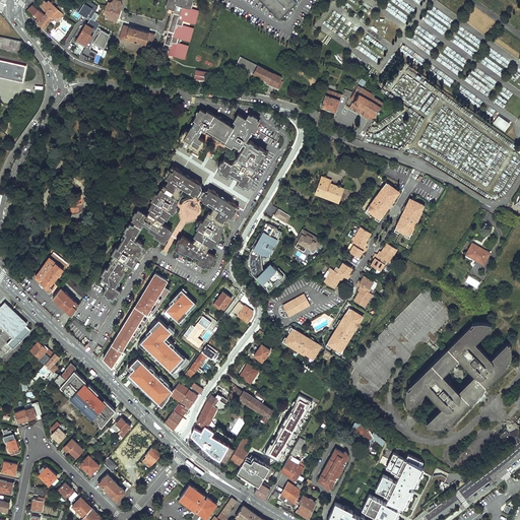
[(50,15),(57,7),(48,0),(47,0),(42,6),(46,10),(45,11),(50,15)]
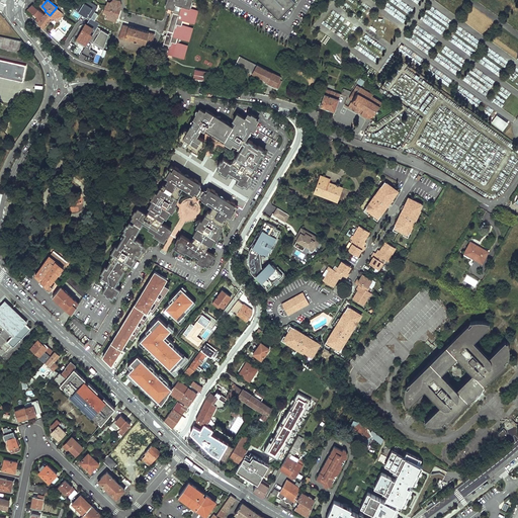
[(90,18),(92,14),(97,7),(85,0),(80,0),(77,6),(81,9),(80,11),(87,16),(90,18)]
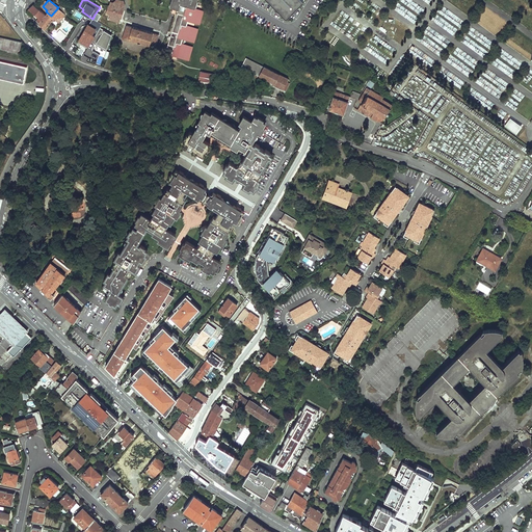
[(109,19),(120,22),(121,18),(122,18),(124,9),(125,6),(123,1),(120,0),(116,0),(113,3),(110,2),(109,5),(106,14),(111,15),(109,19)]
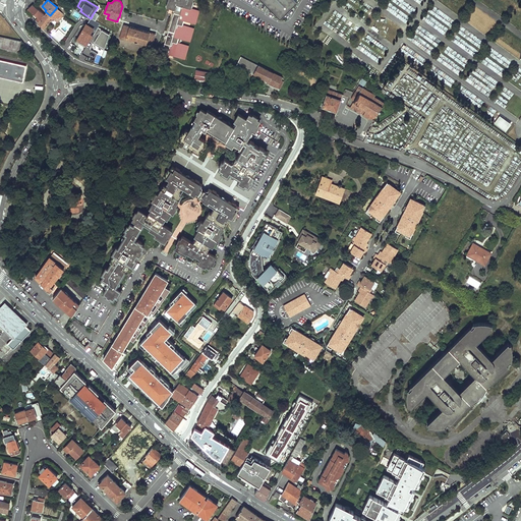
[(193,0),(168,0),(167,7),(175,9),(164,47),(169,48),(168,53),(185,58),(188,47),(178,43),(179,37),(190,41),(194,29),(183,25),(185,19),(195,22),(199,11),(191,9),(193,0)]
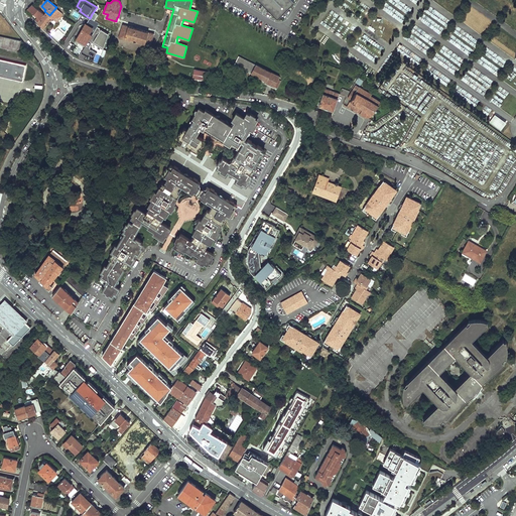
[(260,0),(277,17),(295,0),(294,0),(260,0)]
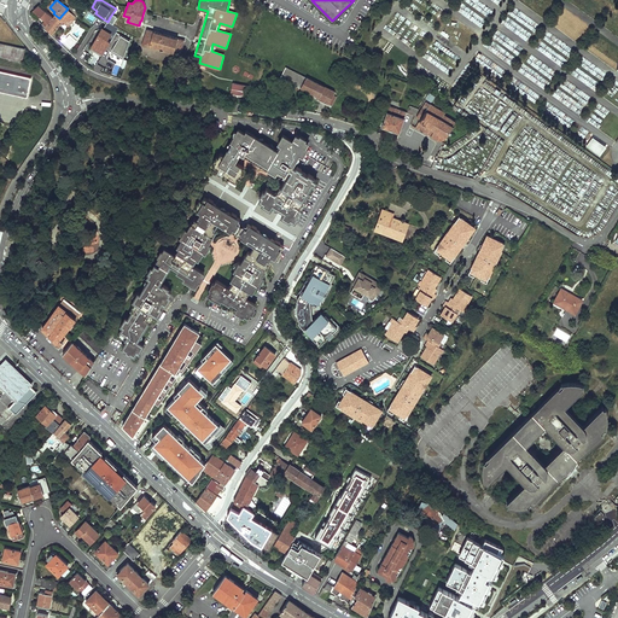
[(44,25),(52,16),(38,4),(33,9),(44,18),(40,23),(44,25)]
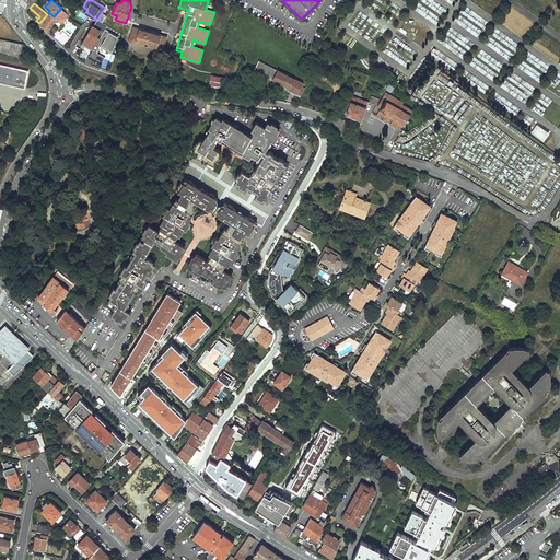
[(88,10),(83,7),(81,11),(93,19),(94,18),(86,12),(88,10)]
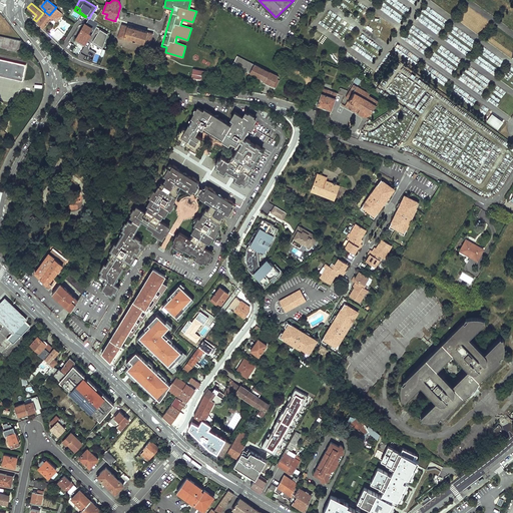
[(63,14),(56,7),(49,15),(50,17),(57,22),(63,14)]
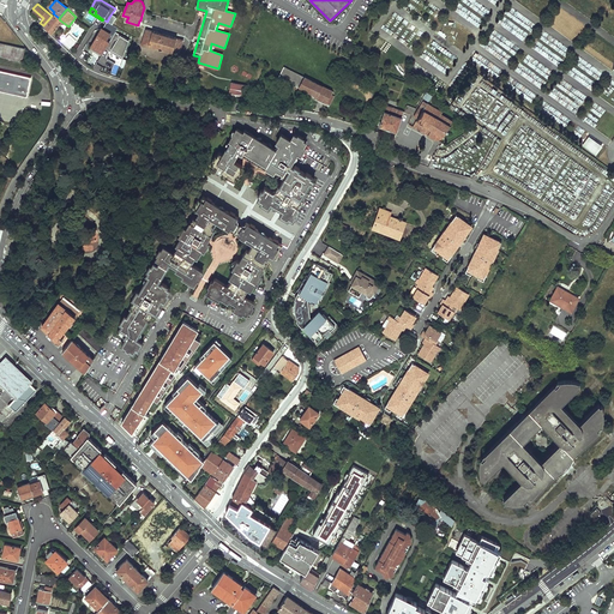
[(59,18),(53,13),(52,16),(43,25),(50,31),(60,20),(59,18)]
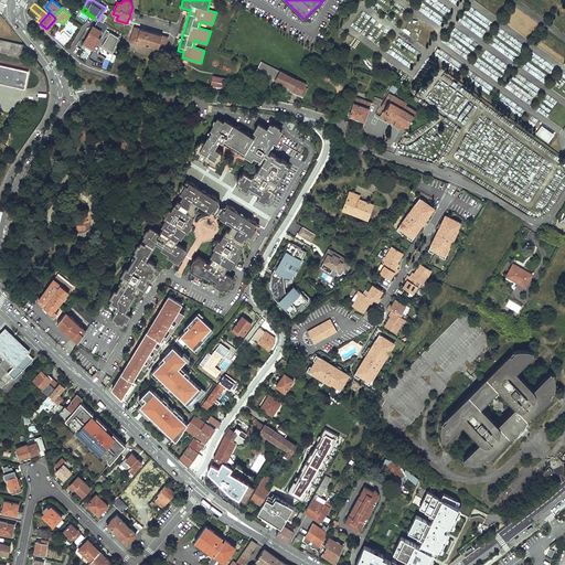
[(105,18),(100,16),(98,20),(94,25),(93,25),(83,41),(93,48),(95,43),(105,30),(107,25),(103,22),(105,18)]
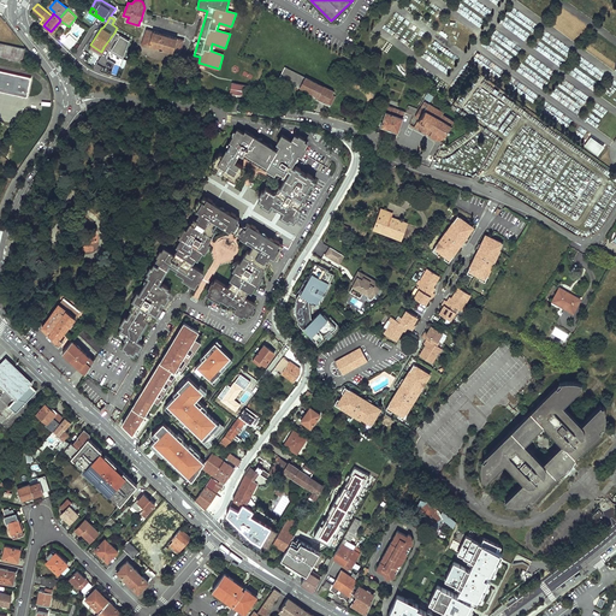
[(154,31),(147,29),(142,46),(149,47),(149,46),(173,53),(173,54),(179,57),(184,40),(178,37),(154,31)]
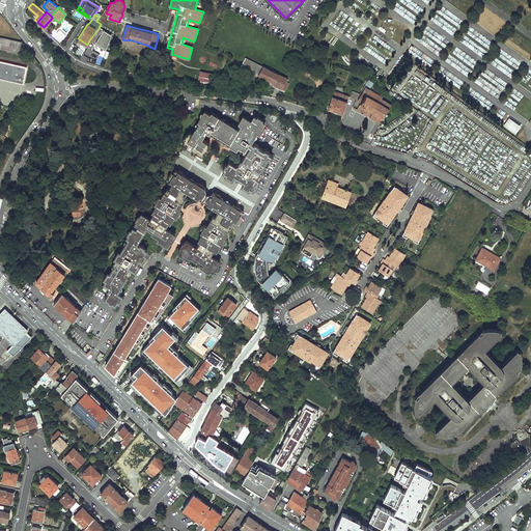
[(59,28),(53,34),(59,42),(65,35),(59,28)]
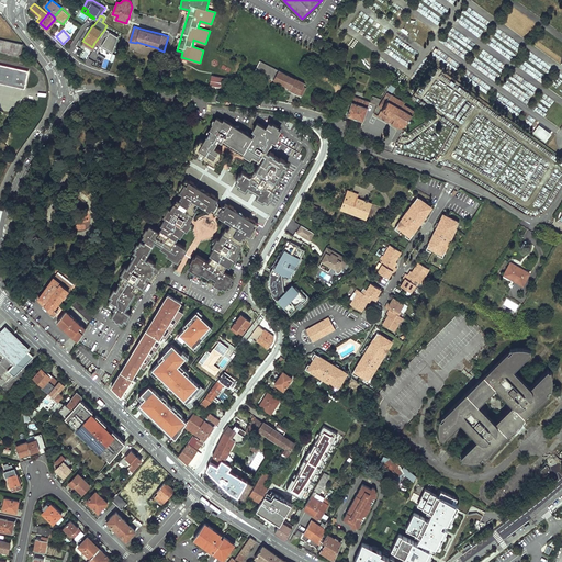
[(116,37),(104,30),(94,43),(110,54),(116,37)]
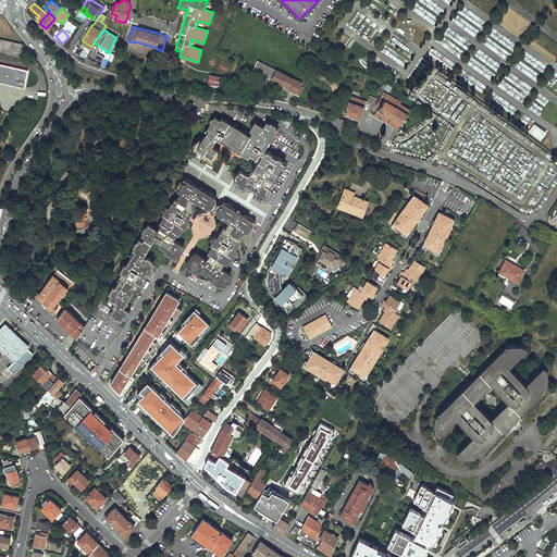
[(0,38),(0,50),(21,54),(24,44),(0,38)]
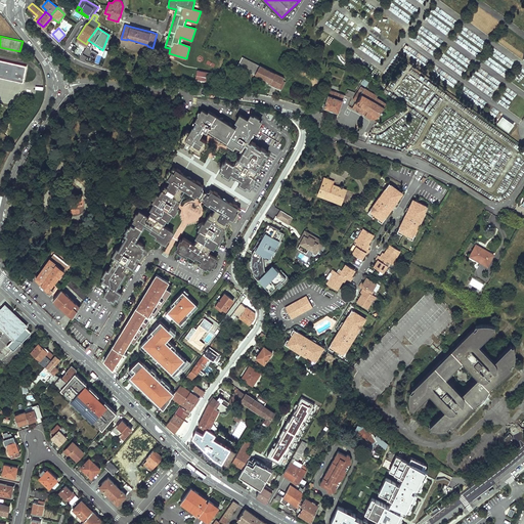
[(281,87),(287,77),(242,56),(237,67),(281,87)]
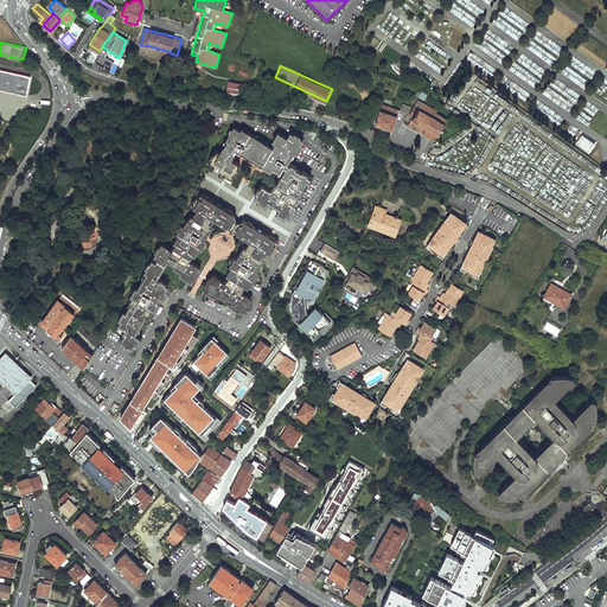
[(30,77),(0,70),(0,89),(25,95),(30,77)]
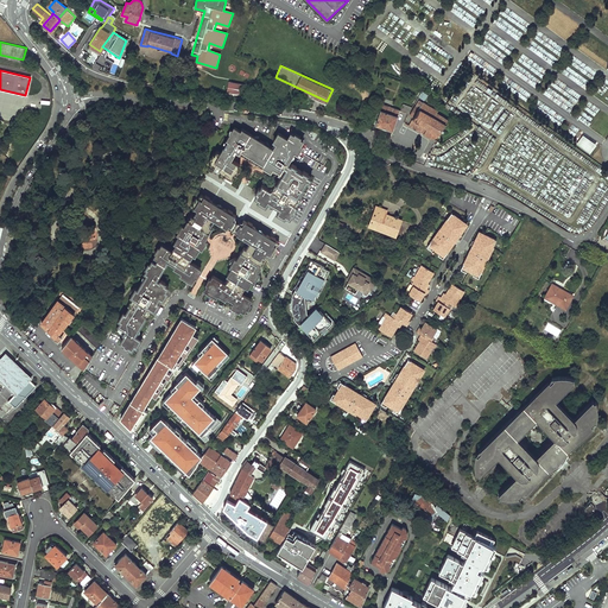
[(244,84),(229,82),(227,93),(242,95),(244,84)]
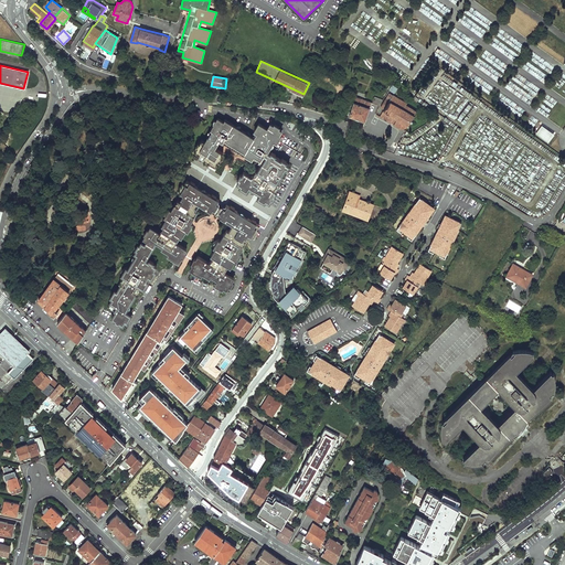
[(398,88),(393,85),(388,89),(394,94),(398,88)]
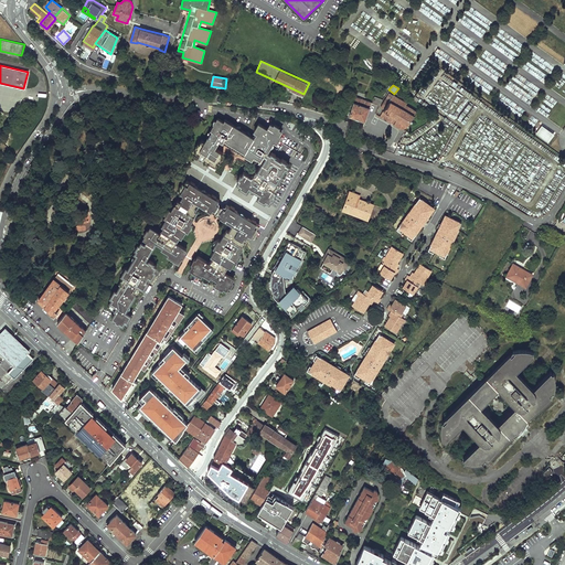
[(393,95),(390,93),(381,108),(384,109),(383,113),(380,117),(395,125),(402,129),(406,131),(408,127),(412,121),(415,116),(418,110),(406,104),(407,103),(393,94),(393,95)]
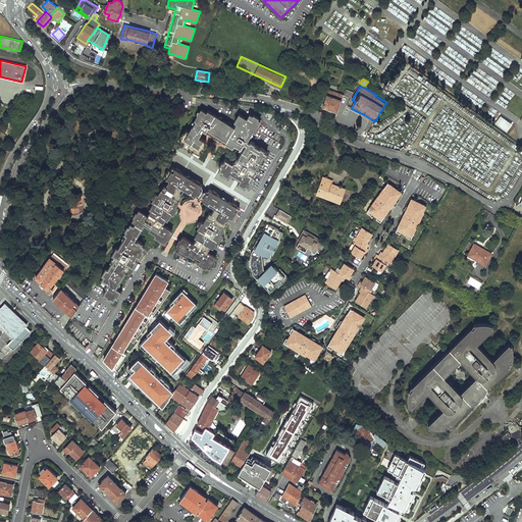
[(337,113),(344,95),(329,90),(323,108),(337,113)]
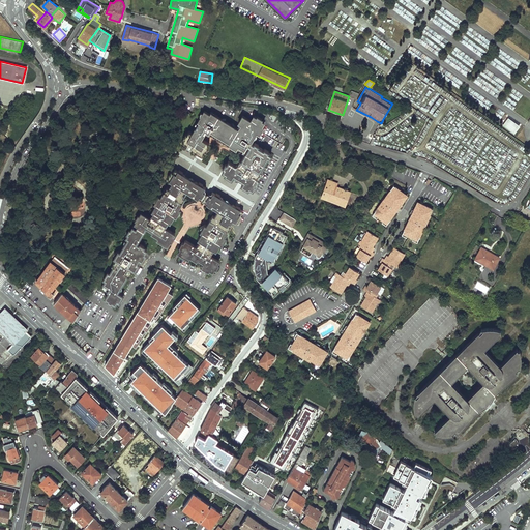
[(200,121),(193,133),(189,130),(187,134),(186,134),(183,138),(184,139),(183,141),(186,143),(185,145),(202,155),(205,150),(206,151),(209,147),(208,146),(209,143),(201,138),(206,130),(209,133),(209,131),(236,148),(238,145),(245,149),(243,151),(245,152),(241,159),(240,158),(236,166),(229,160),(227,164),(226,163),(223,168),(224,168),(223,171),(226,173),(225,175),(232,179),(234,176),(240,180),(242,177),(245,179),(241,185),(248,189),(249,187),(253,189),(255,186),(256,187),(258,183),(257,182),(259,179),(258,178),(262,171),(260,170),(264,164),(266,166),(270,158),(269,157),(271,154),(268,152),(269,151),(265,148),(264,149),(258,146),(259,145),(255,142),(254,143),(251,142),(257,131),(260,134),(264,127),(262,126),(265,122),(261,120),(262,119),(257,116),(257,117),(254,115),(251,120),(242,115),(238,122),(241,123),(238,128),(211,112),(210,114),(204,111),(198,120),(200,121)]
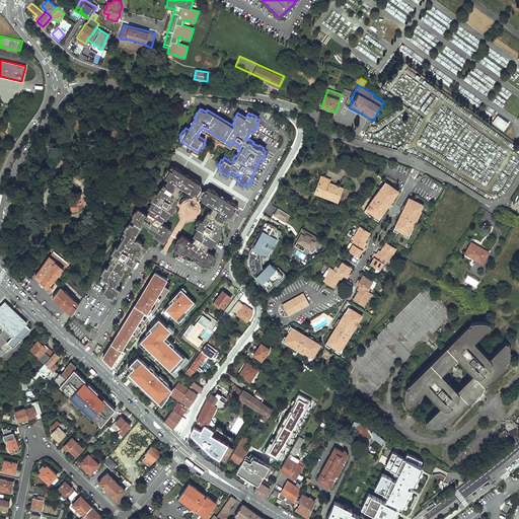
[(508,123),(498,115),(492,122),(503,130),(508,123)]
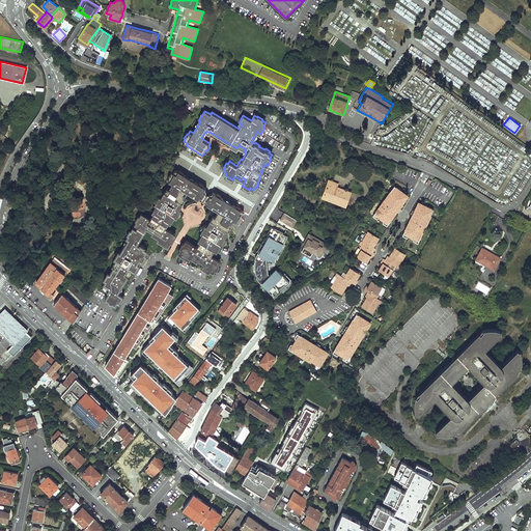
[(188,191),(201,199),(205,193),(203,192),(205,188),(195,182),(194,184),(185,177),(186,175),(175,169),(173,172),(171,171),(167,178),(173,182),(169,189),(167,187),(161,197),(160,196),(156,203),(157,204),(152,211),(155,212),(150,218),(142,213),(140,216),(138,216),(136,220),(137,221),(135,224),(139,225),(137,229),(133,227),(132,230),(130,229),(128,233),(129,234),(127,238),(129,239),(120,251),(119,250),(114,257),(116,259),(112,266),(114,267),(110,273),(109,272),(105,279),(106,280),(102,286),(110,291),(106,298),(108,300),(108,301),(112,304),(113,303),(116,304),(117,301),(119,302),(123,295),(118,291),(129,276),(130,276),(134,269),(136,270),(140,263),(138,261),(140,258),(143,260),(147,254),(145,253),(147,249),(144,247),(145,246),(141,244),(140,245),(138,243),(147,227),(154,231),(152,232),(159,236),(158,239),(168,245),(171,241),(172,242),(174,236),(173,236),(175,233),(166,227),(170,221),(171,222),(175,216),(176,216),(182,208),(179,208),(186,198),(184,197),(188,191)]
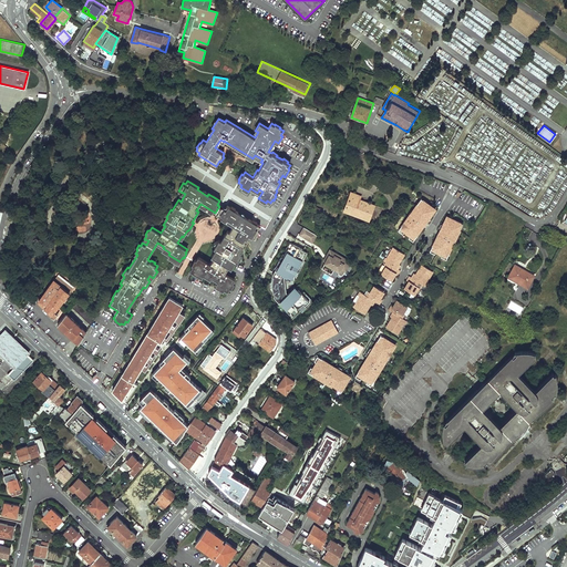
[(362,197),(351,193),(344,212),(370,222),(375,205),(361,199),(362,197)]
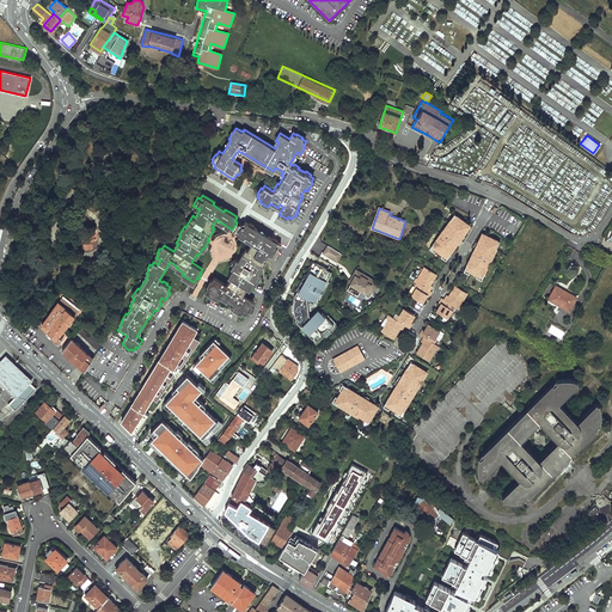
[(469,226),(452,214),(428,248),(433,251),(434,250),(440,255),(439,256),(444,259),(469,226)]
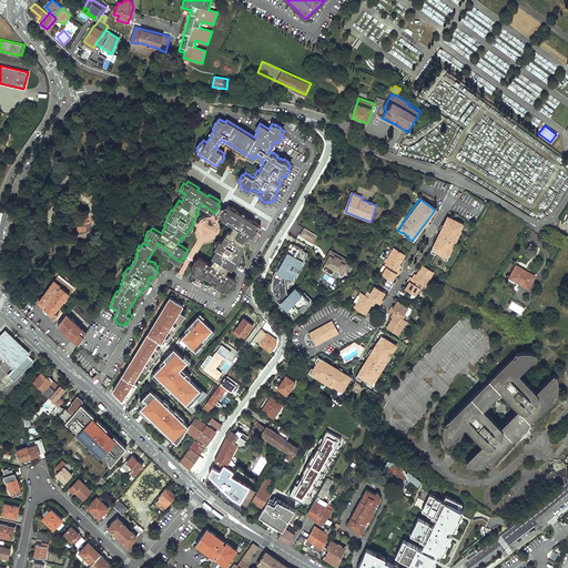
[(223,209),(219,215),(234,224),(230,232),(229,231),(222,241),(220,240),(215,247),(217,249),(213,255),(214,256),(210,264),(199,256),(198,260),(196,259),(193,264),(194,264),(191,270),(202,276),(203,274),(211,279),(212,276),(220,281),(216,285),(224,290),(224,288),(229,291),(231,286),(232,287),(234,283),(233,282),(235,279),(226,273),(230,266),(232,267),(236,260),(237,261),(242,253),(241,253),(247,242),(245,241),(250,234),(255,237),(260,230),(259,229),(260,225),(250,219),(247,221),(237,214),(239,212),(227,205),(225,210),(223,209)]
